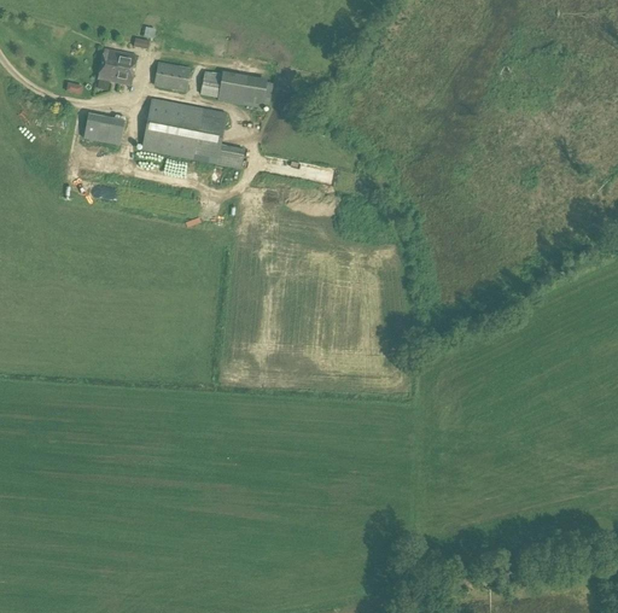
[(147,47),(149,38),(136,35),(134,44),(147,47)]
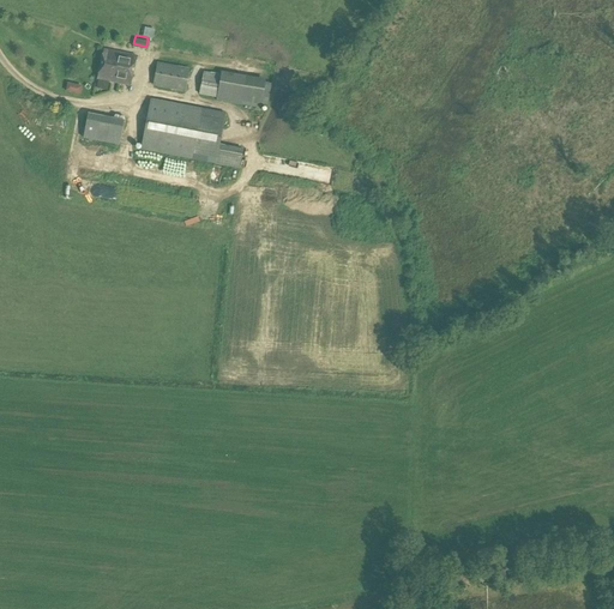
[(113,76),(131,79),(136,54),(118,50),(118,48),(103,44),(97,76),(113,78),(113,76)]
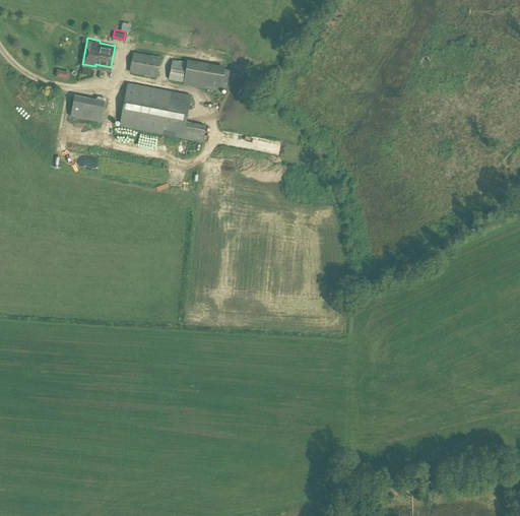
[(61,50),(66,58),(74,53),(69,45),(61,50)]
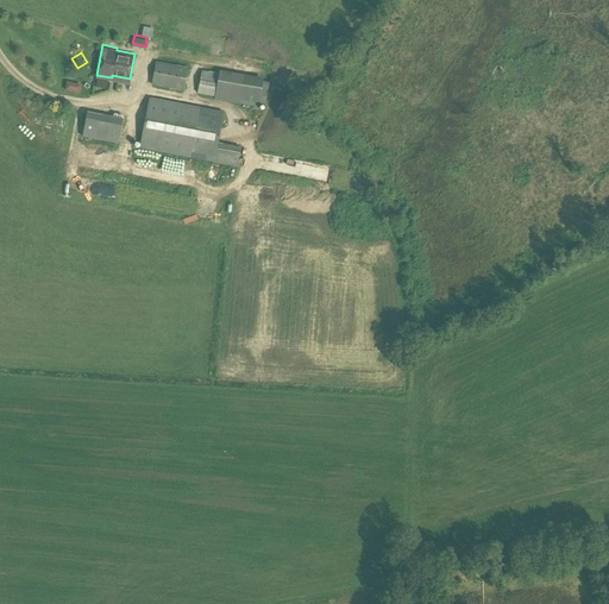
[(152,81),(183,87),(187,64),(156,58),(152,81)]
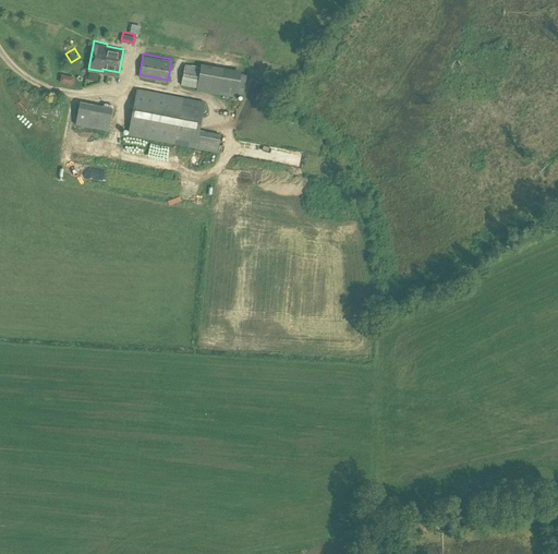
[(196,88),(237,95),(238,92),(243,93),(247,72),(241,71),(242,68),(201,61),(201,63),(184,61),(181,83),(197,85),(196,88)]
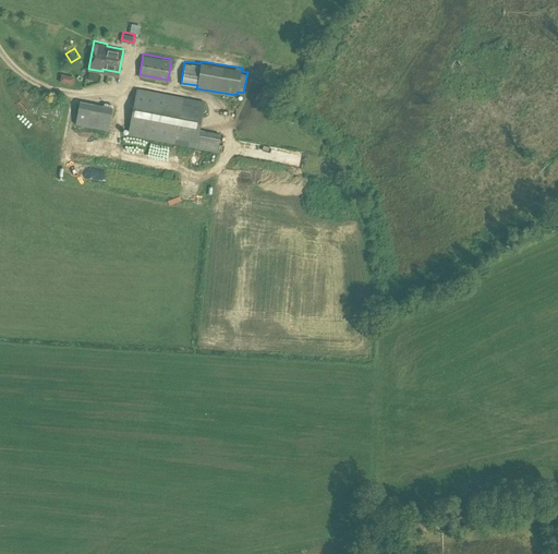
[(177,141),(186,143),(218,149),(221,132),(198,128),(205,99),(185,96),(137,86),(129,132),(177,141)]
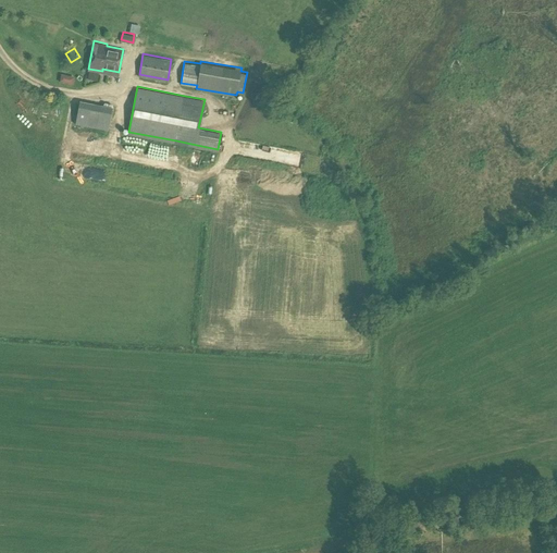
[(108,127),(112,106),(79,100),(76,122),(108,127)]
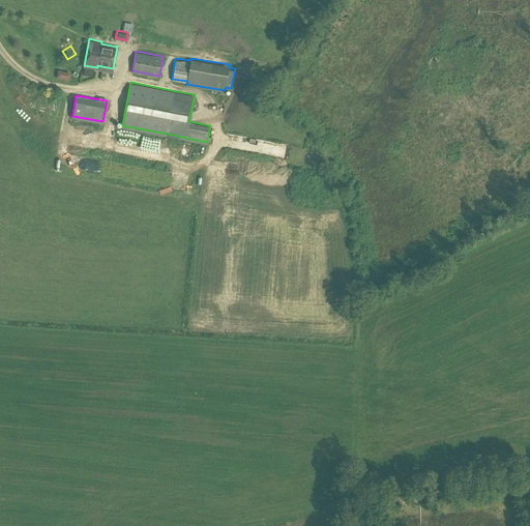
[(260,151),(260,140),(249,139),(249,151),(260,151)]
